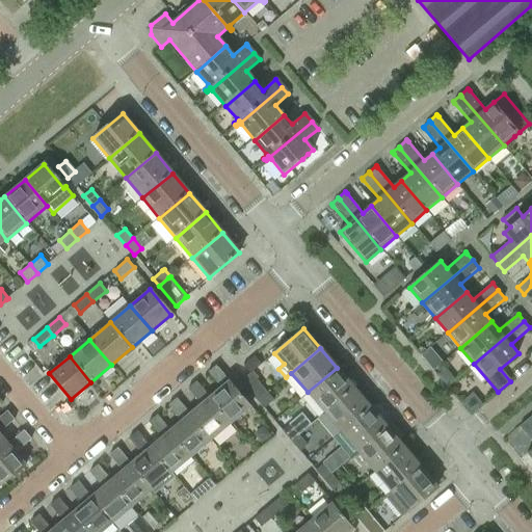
[(215,366),(207,372),(220,388),(210,397),(209,397),(208,398),(229,423),(249,406),(250,405),(228,377),(216,365),(215,366)]
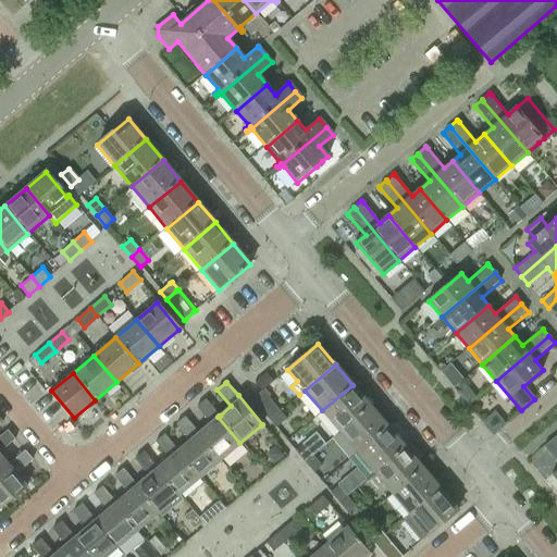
[(353,385),(322,410),(339,432),(370,405),(353,385)]
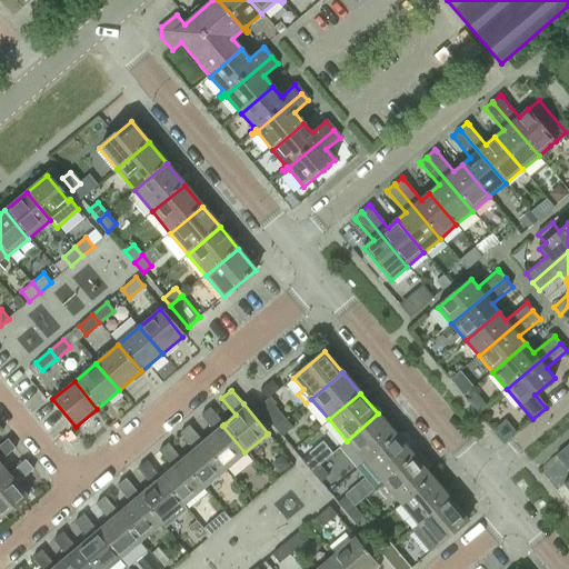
[(266,400),(256,408),(275,430),(287,420),(268,398),(267,399),(266,400)]
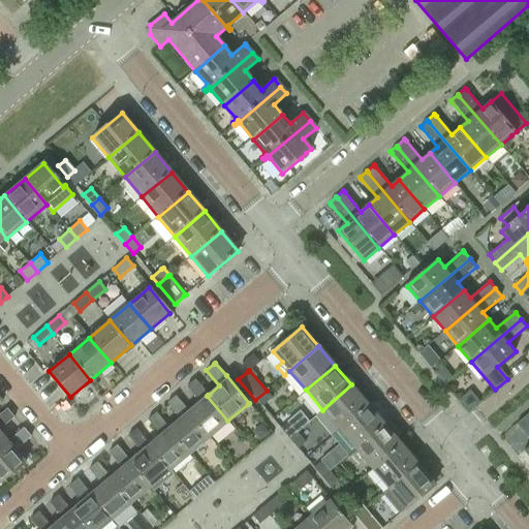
[(194,379),(186,386),(199,402),(189,411),(188,412),(187,412),(208,437),(227,421),(207,396),(208,395),(209,395),(195,379),(194,379)]
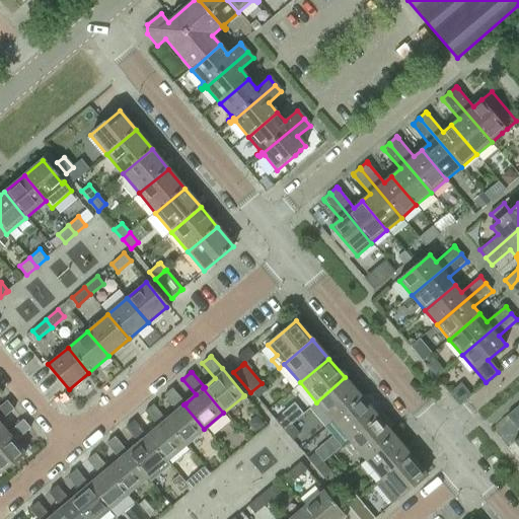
[(345,377),(316,402),(332,421),(361,397),(345,377)]
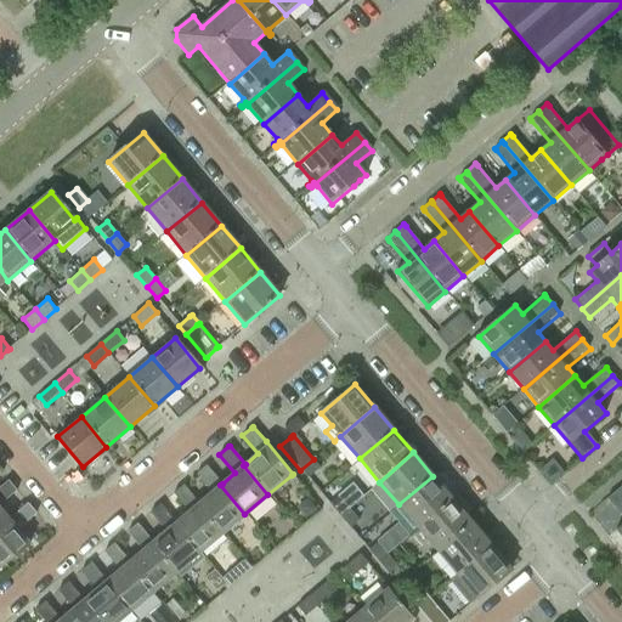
[(314,459),(300,470),(306,478),(318,468),(320,467),(314,459)]
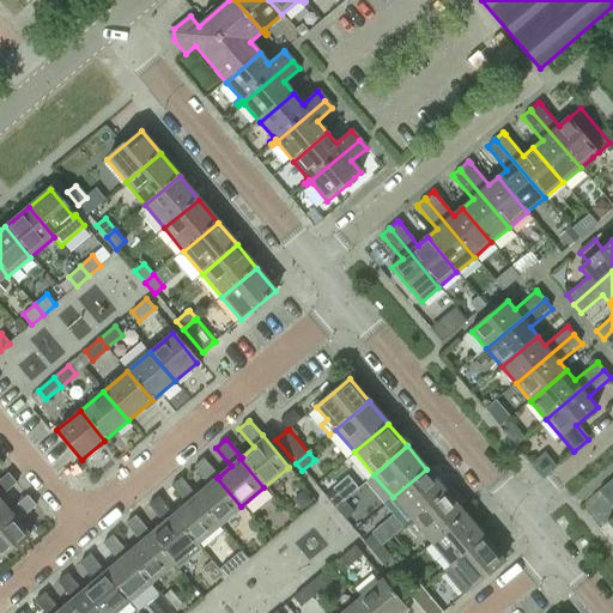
[(202,459),(193,467),(208,485),(196,495),(195,496),(194,497),(219,526),(241,507),(217,478),(218,478),(219,477),(204,459),(202,459)]
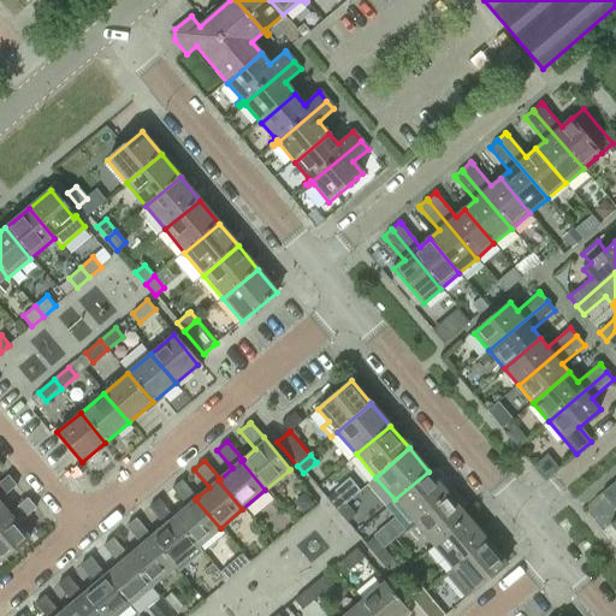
[(428,472),(395,499),(414,522),(448,495),(428,472)]
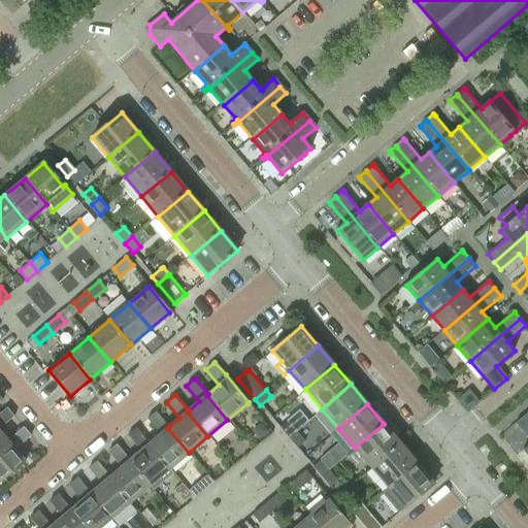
[(0,447),(7,441),(7,440),(0,432),(0,428),(13,417),(14,416),(7,407),(6,408),(0,414),(0,447)]
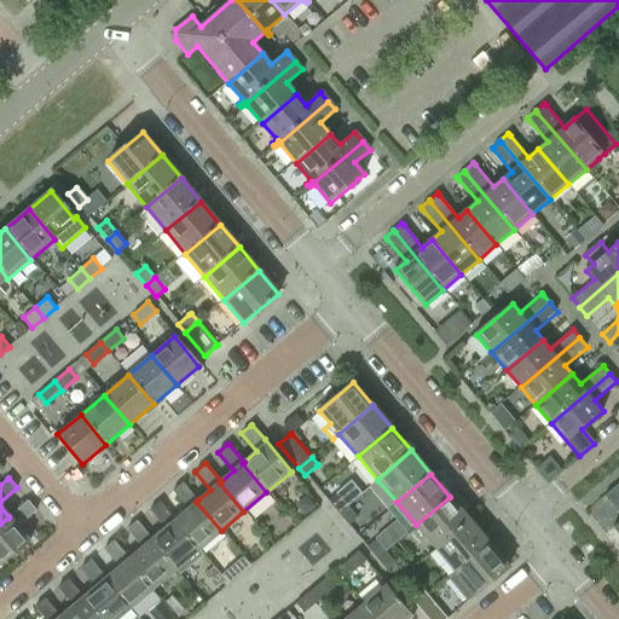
[(183,482),(172,491),(187,509),(175,520),(174,521),(173,521),(197,550),(221,531),(196,502),(197,501),(198,499),(184,481),(183,482)]
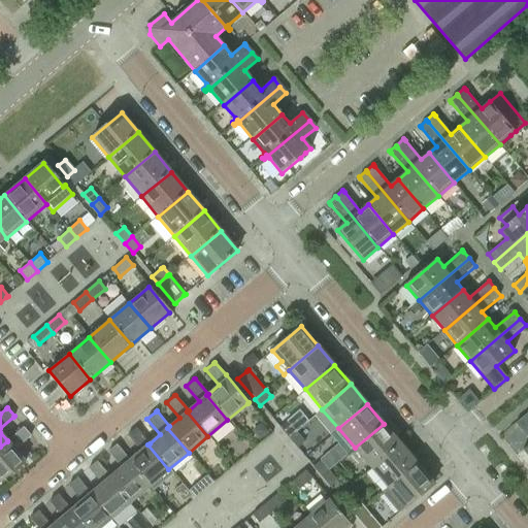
[(527,455),(527,424),(522,418),(516,423),(527,437),(527,444),(523,450),(527,455)]
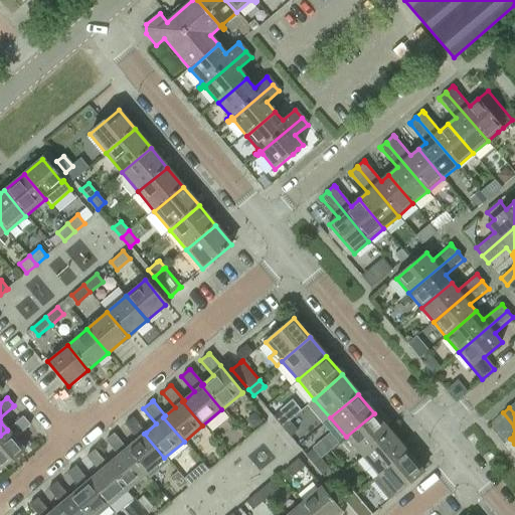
[(274,416),(282,426),(289,420),(281,410),(274,416)]
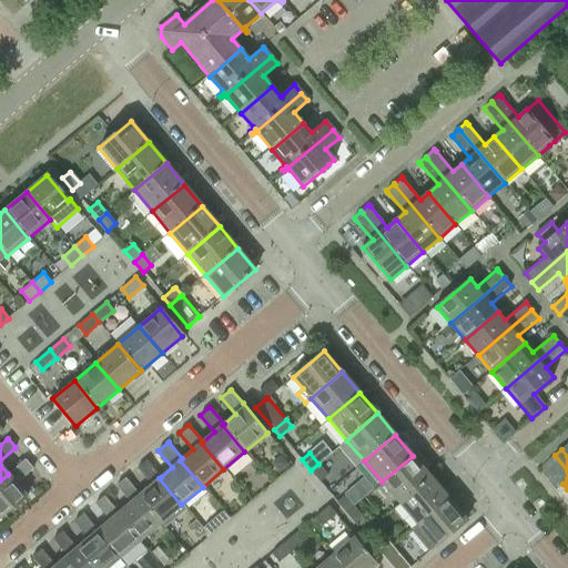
[(413,456),(382,482),(399,504),(430,477),(413,456)]
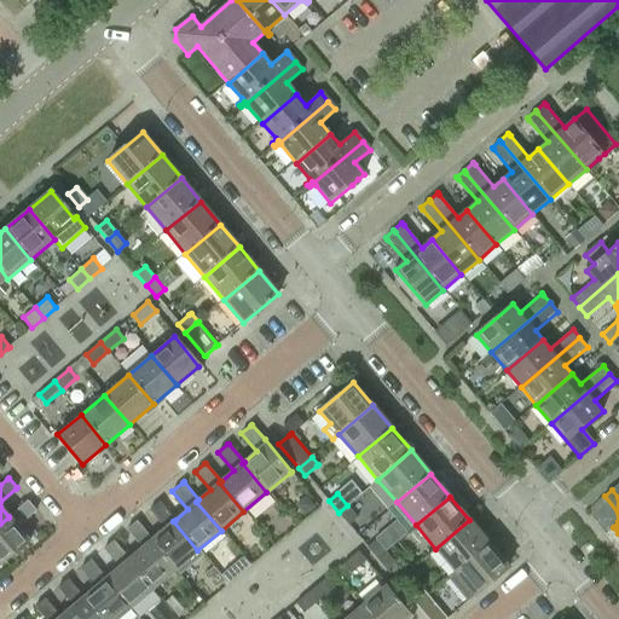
[(9,518),(0,524),(0,565),(29,541),(17,527),(35,512),(36,510),(28,499),(27,501),(9,516),(9,518)]
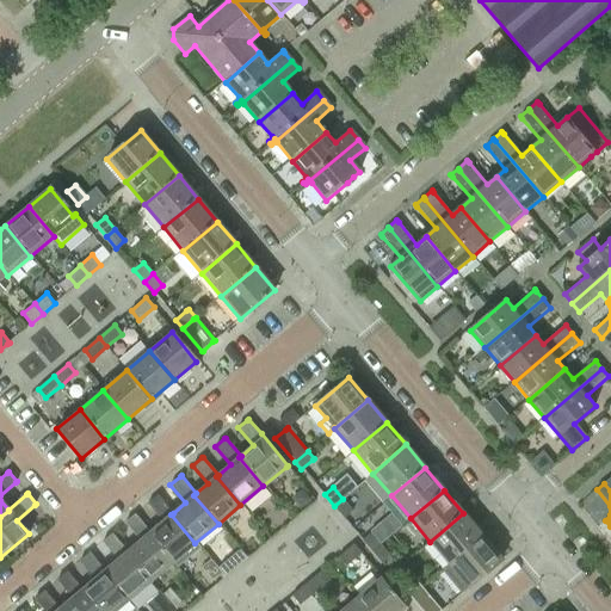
[(156,495),(147,504),(162,522),(150,531),(148,534),(172,562),(174,561),(178,566),(191,555),(187,550),(195,543),(171,514),(172,514),(173,513),(158,494),(156,495)]
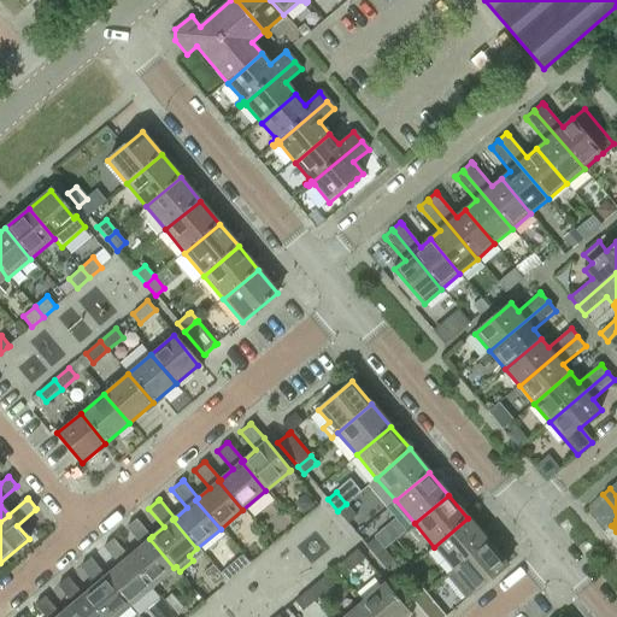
[(357,516),(346,504),(338,511),(348,523),(357,516)]
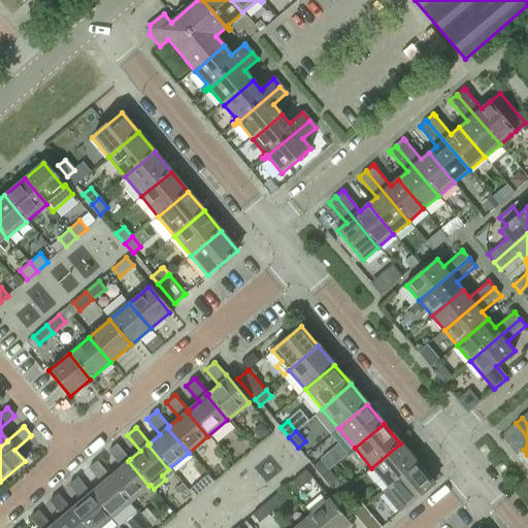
[(116,444),(107,452),(121,467),(109,477),(108,477),(129,502),(149,486),(128,461),(130,459),(117,443),(116,444)]
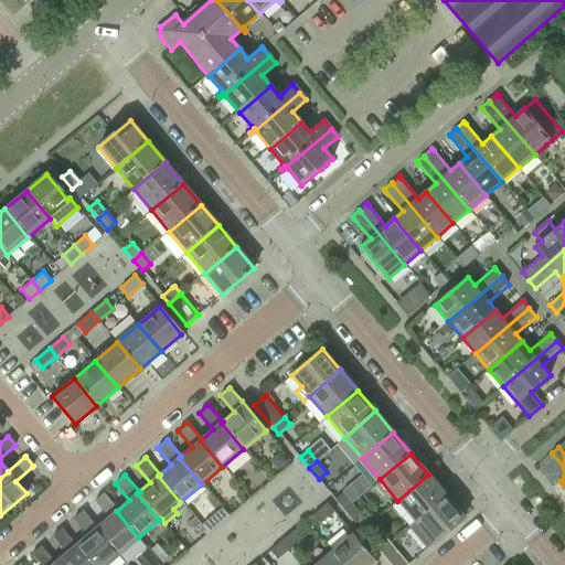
[(428,475),(397,501),(416,522),(447,496),(428,475)]
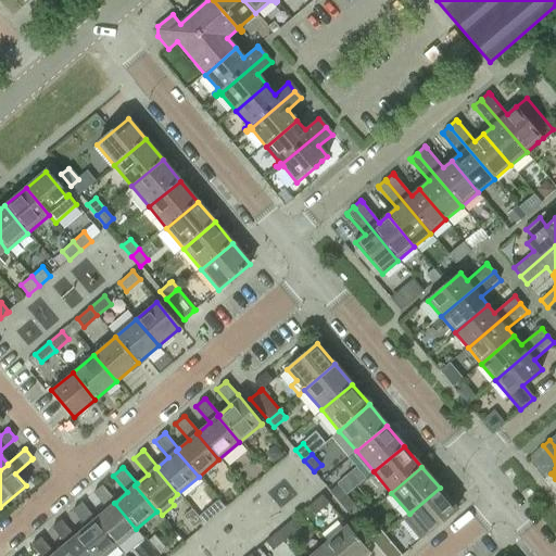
[(330,491),(339,502),(346,495),(338,484),(330,491)]
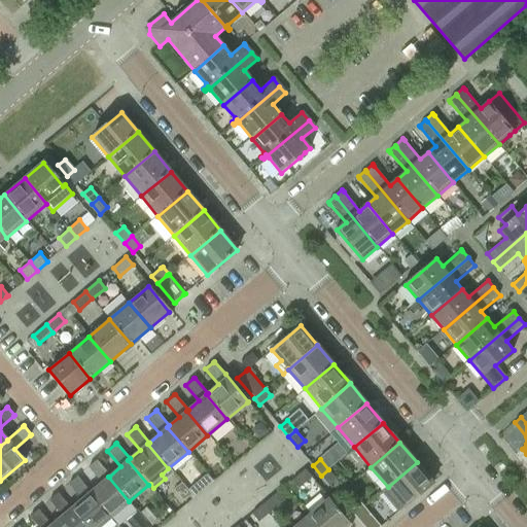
[(96,461),(88,468),(101,484),(90,493),(104,512),(109,518),(129,501),(108,477),(109,477),(96,461)]
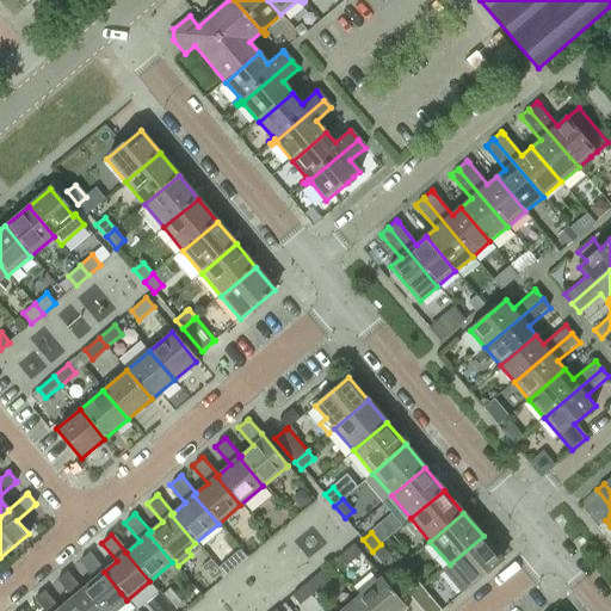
[(450,565),(443,571),(462,592),(469,587),(503,559),(483,536),(450,565)]
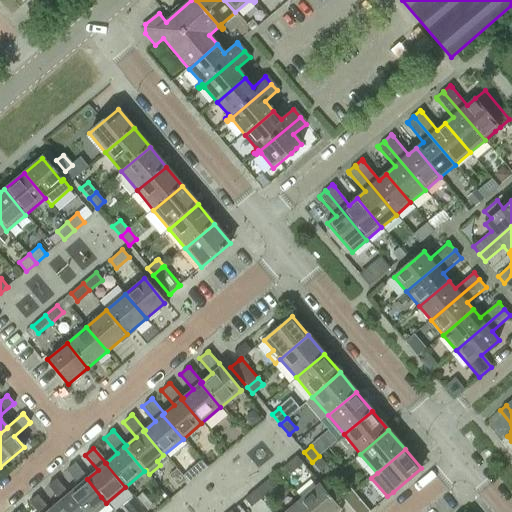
[(296,455),(283,466),(290,474),(303,463),(296,455)]
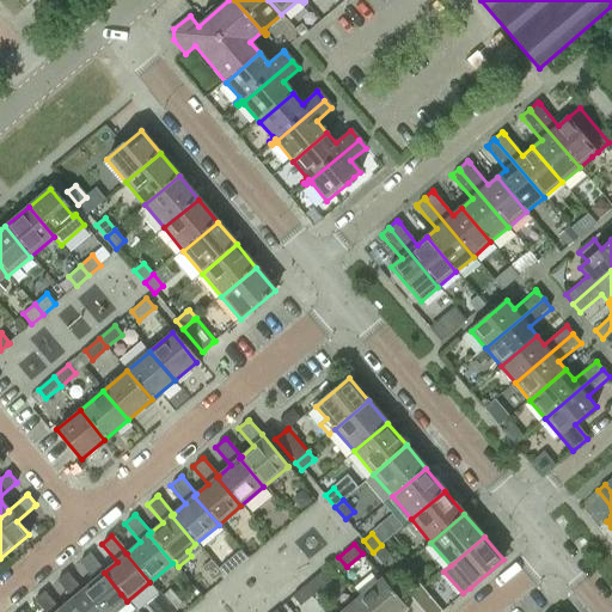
[(392,557),(381,545),(373,552),(383,564),(392,557)]
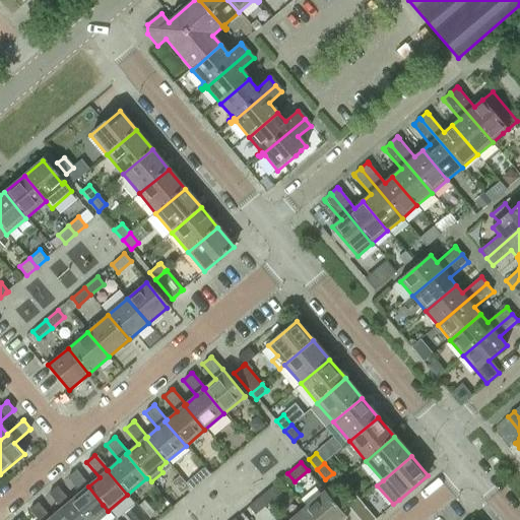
[(75,471),(67,478),(80,494),(70,502),(69,503),(71,505),(82,519),(98,519),(108,511),(103,505),(88,486),(87,486),(75,471)]
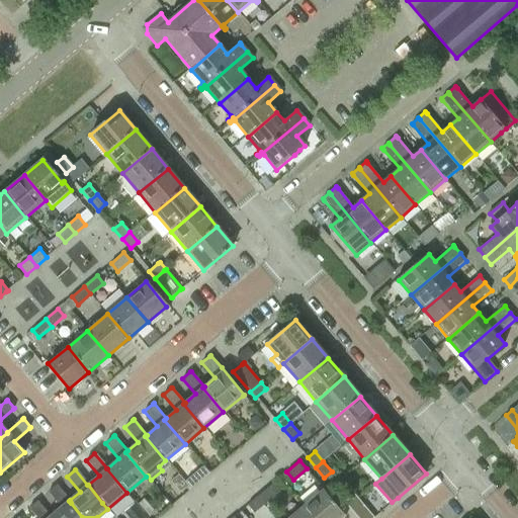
[(273,484),(261,493),(268,501),(279,491),(273,484)]
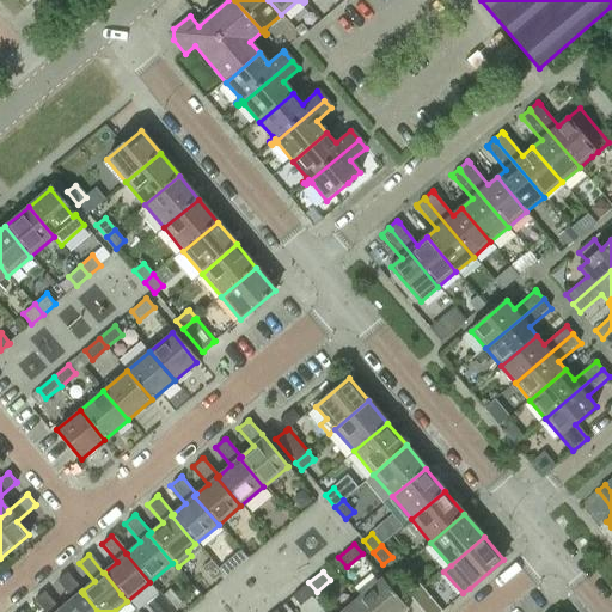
[(56,581),(56,582),(72,599),(59,610),(57,611),(59,611),(97,611),(84,594),(81,592),(83,591),(67,573),(56,581)]
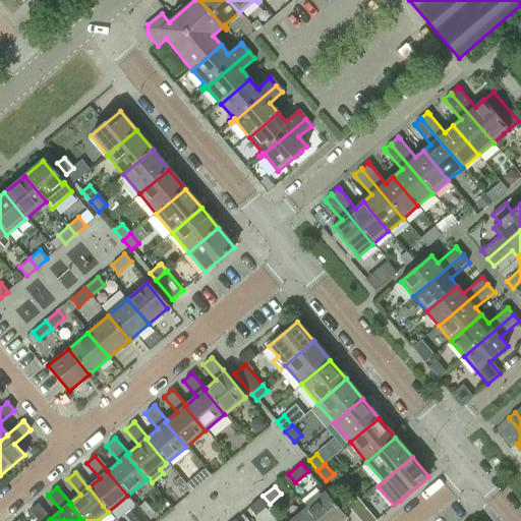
[(303,510),(313,520),(338,520),(344,517),(324,493),(303,510)]
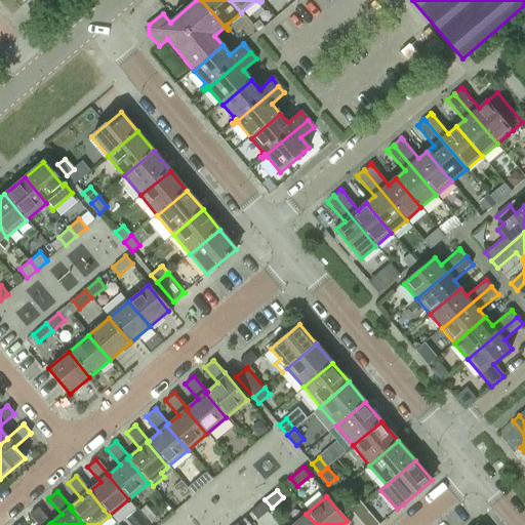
[(355,497),(346,506),(352,514),(362,506),(363,505),(357,496),(355,497)]
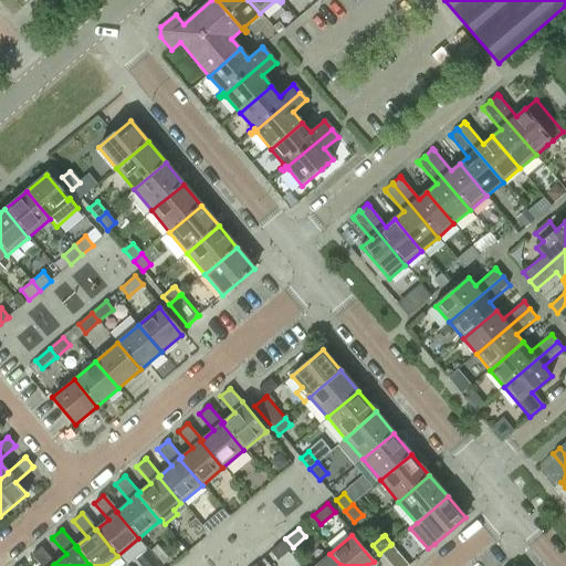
[(285,538),(271,552),(278,559),(293,547),(285,538)]
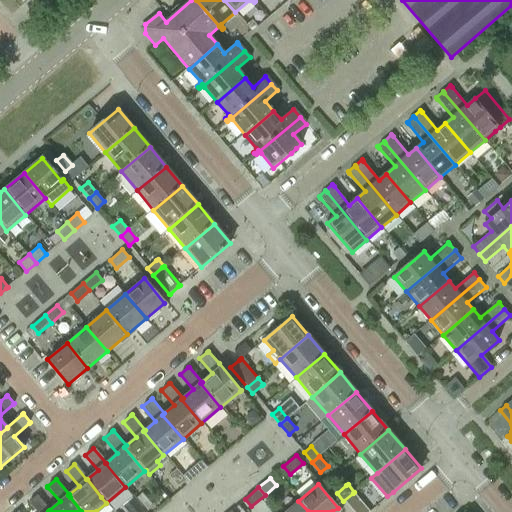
[(353,493),(343,501),(352,511),(368,511),(369,511),(370,510),(354,492),(353,493)]
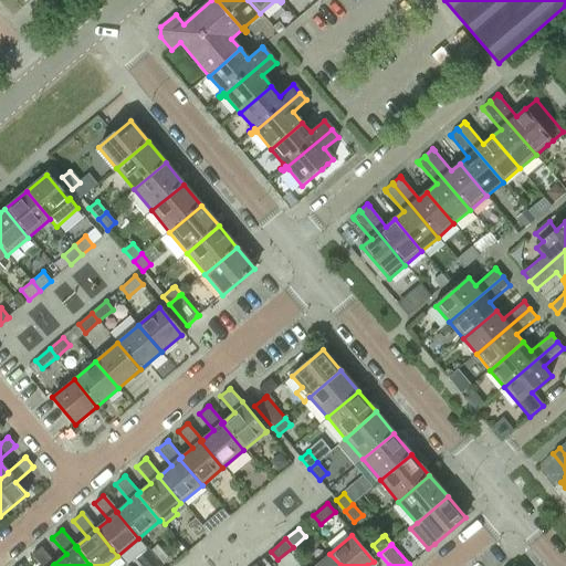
[(35,552),(31,556),(39,565),(54,565),(53,565),(54,564),(41,548),(35,552)]
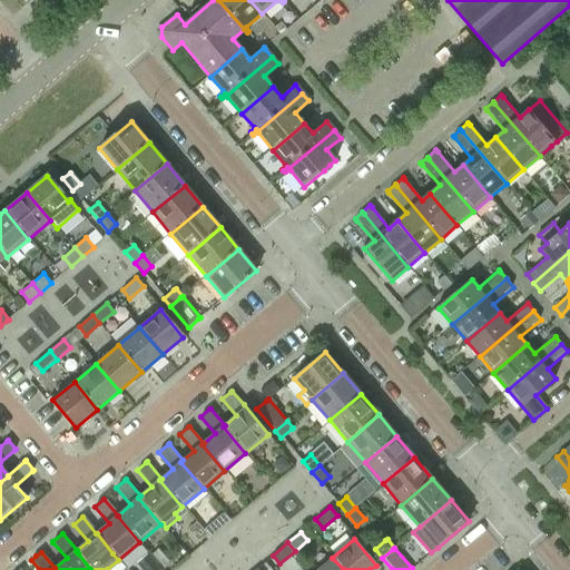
[(316,569),(343,569),(332,558),(316,569)]
